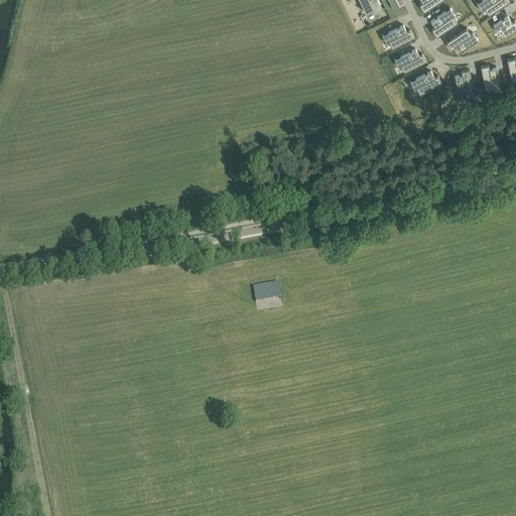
[(359,0),(366,13),(373,9),(374,13),(382,9),(377,0),(359,0)]
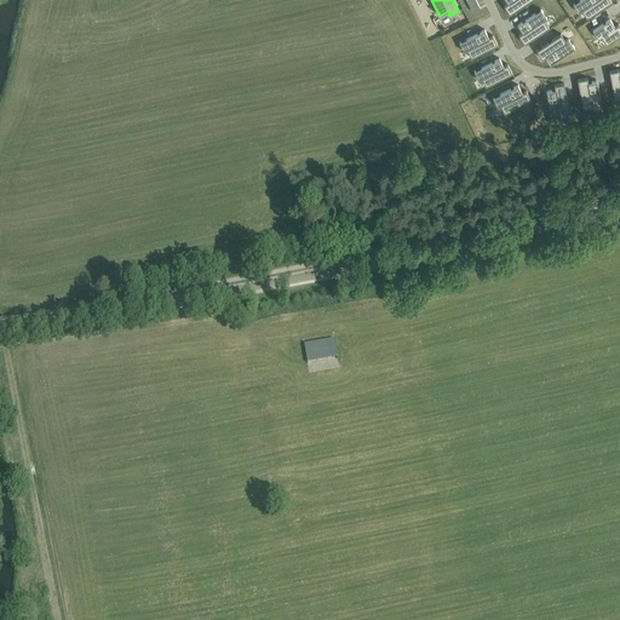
[(476,0),(466,0),(472,11),(480,7),(476,0)]
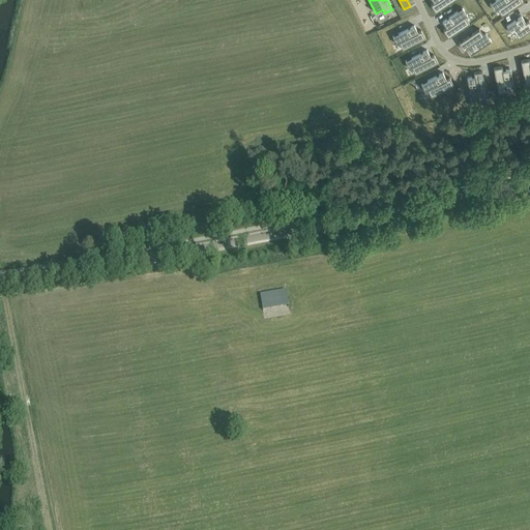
[(432,0),(434,2),(431,4),(436,11),(452,0),(432,0)]
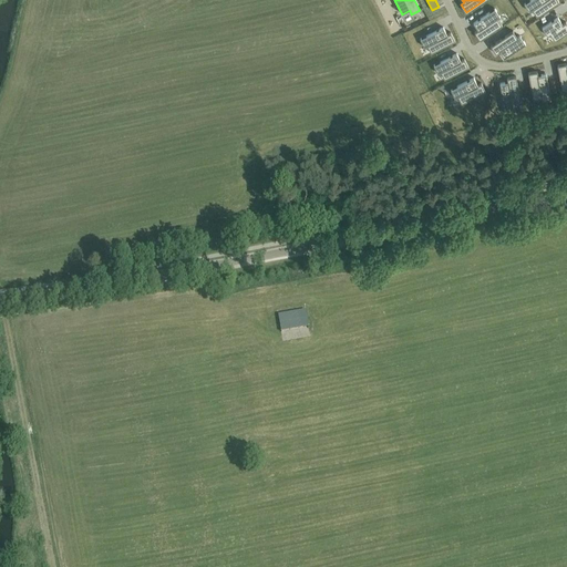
[(529,0),(524,3),(529,11),(532,10),(536,17),(559,1),(557,0),(529,0)]
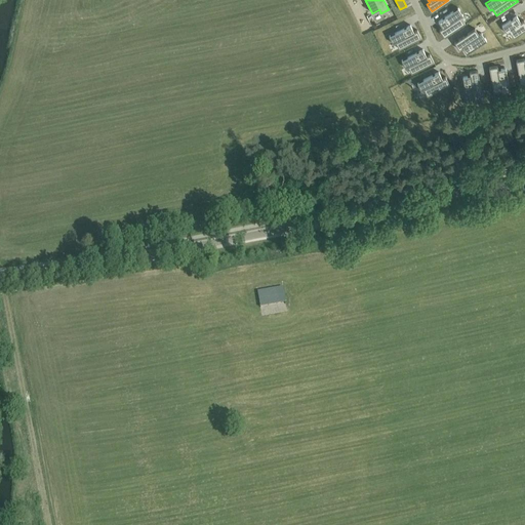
[(458,7),(438,22),(442,28),(439,30),(444,37),(465,23),(460,16),(462,14),(458,7)]
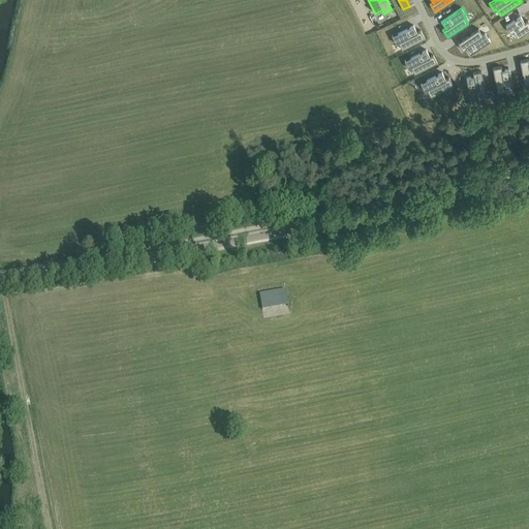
[(397,11),(391,14),(395,21),(400,18),(397,11)]
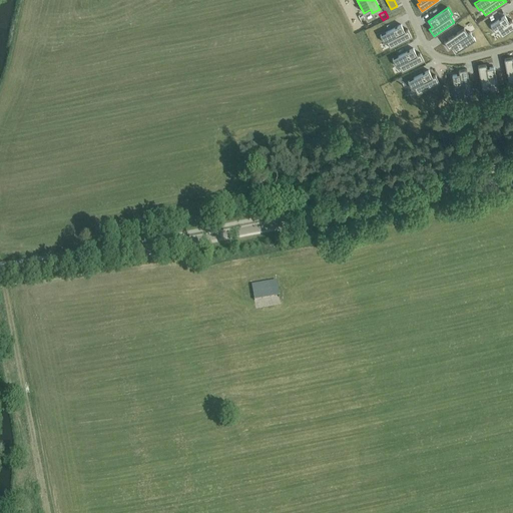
[(505,15),(490,25),(495,32),(497,30),(501,36),(512,28),(512,21),(512,19),(509,21),(505,15)]
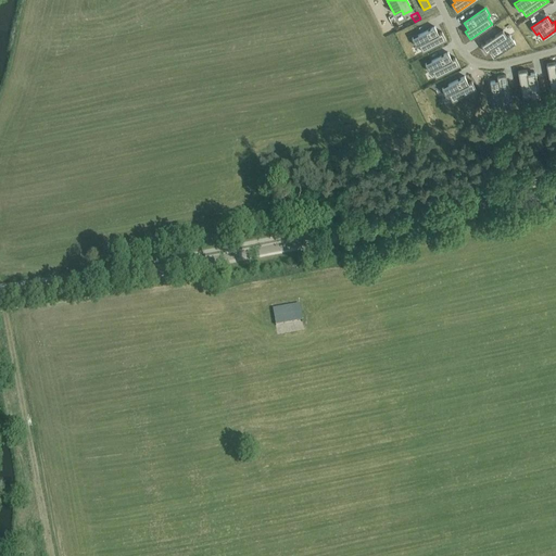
[(434,26),(412,38),(416,46),(419,45),(422,51),(446,39),(442,32),(438,34),(434,26)]
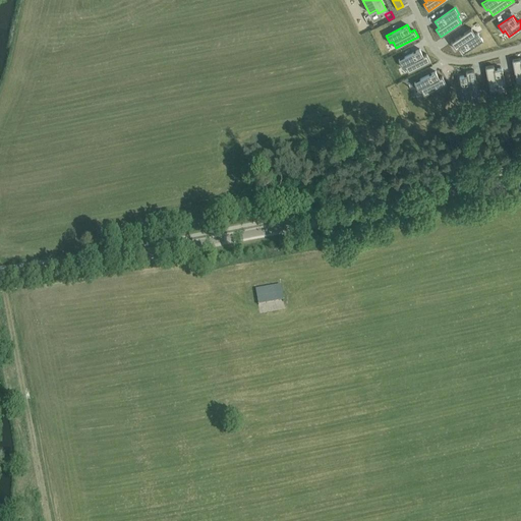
[(471,27),(451,42),(455,49),(459,47),(463,53),(482,40),(477,33),(475,35),(471,27)]
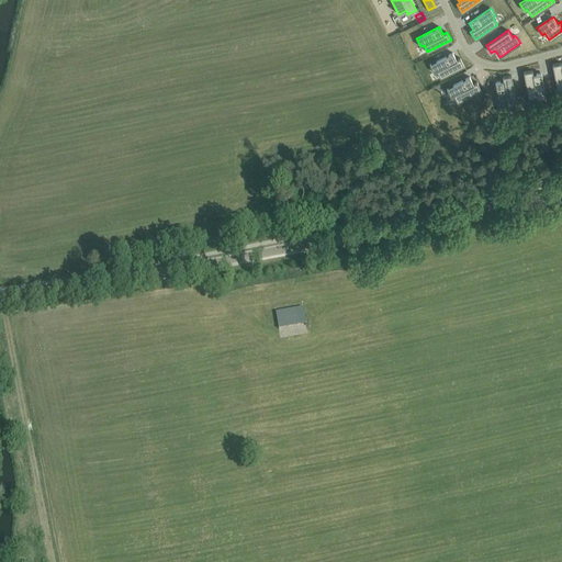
[(452,53),(429,64),(434,72),(437,71),(440,78),(464,66),(460,58),(457,59),(452,53)]
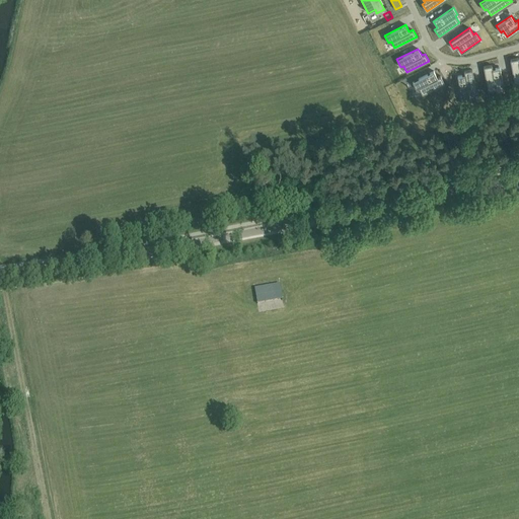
[(518,58),(510,60),(514,84),(518,82),(518,61),(518,62),(518,58)]
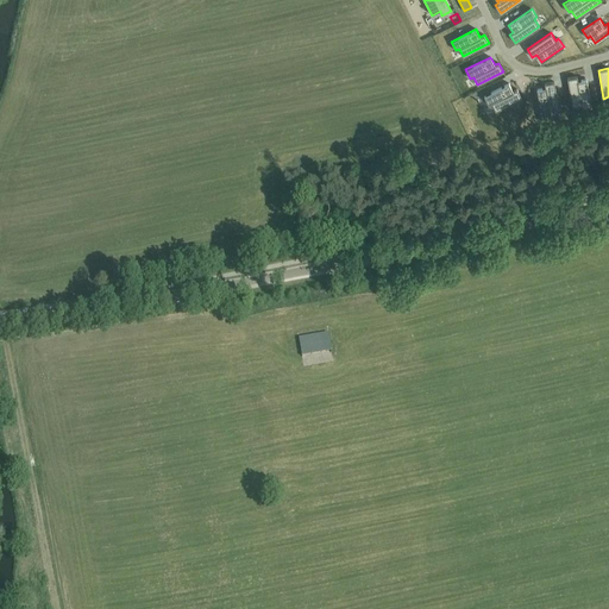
[(577,76),(567,77),(572,106),(581,105),(582,108),(591,106),(586,79),(578,81),(577,76)]
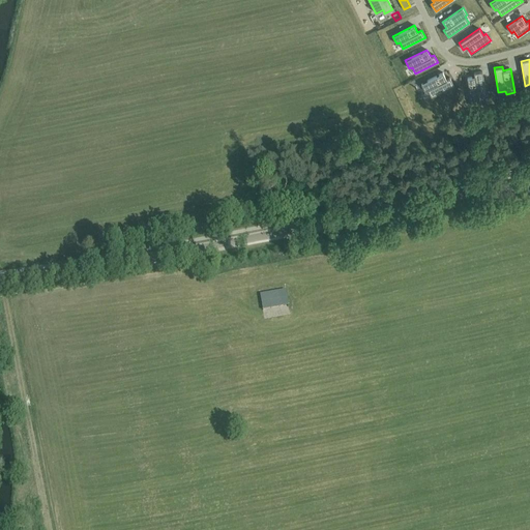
[(474,77),(467,78),(471,101),(479,100),(479,97),(487,95),(482,70),(473,72),(474,77)]
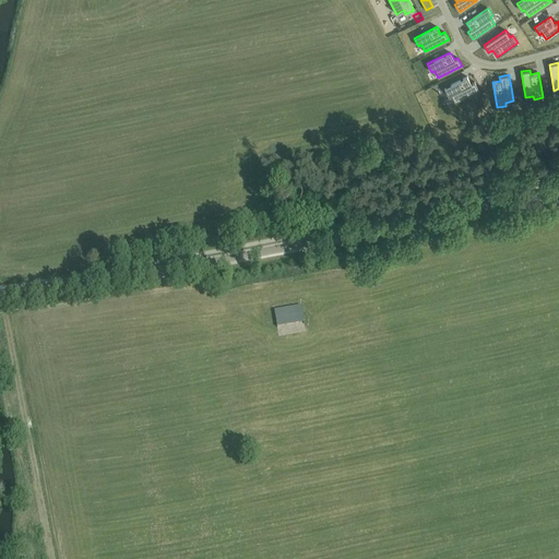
[(467,76),(444,87),(449,96),(451,95),(454,102),(478,90),(474,82),(471,83),(467,76)]
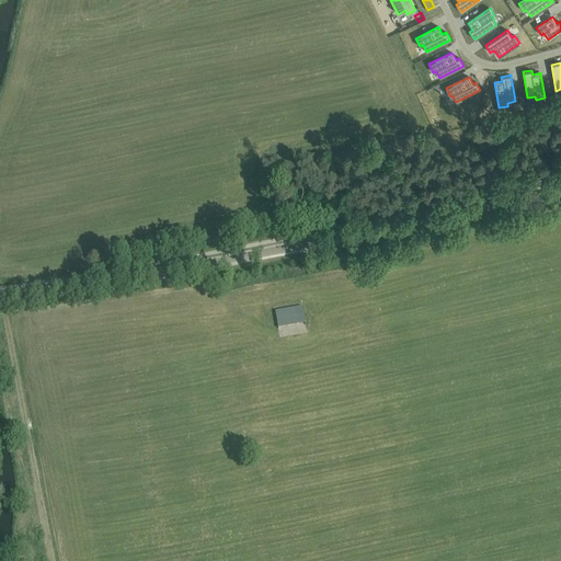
[(274,309),(275,327),(302,323),(300,306),(274,309)]
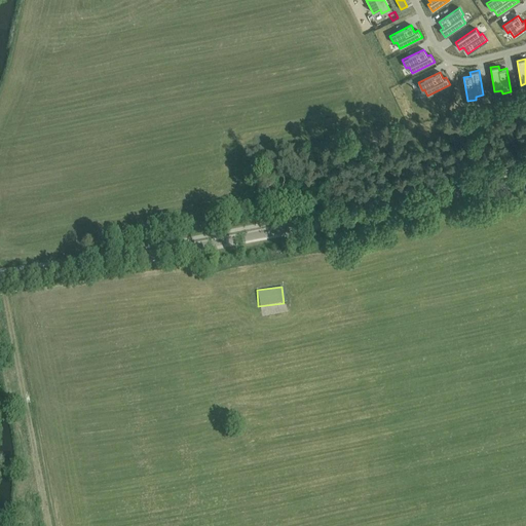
All buildings are outlined.
